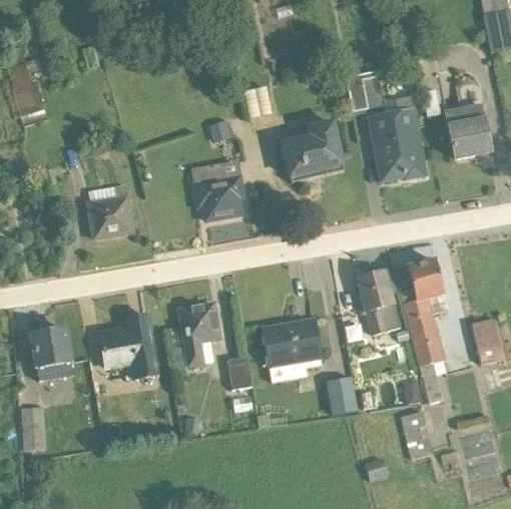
[(510,18),(507,0),(480,0),(492,53),(510,48),(510,18)]
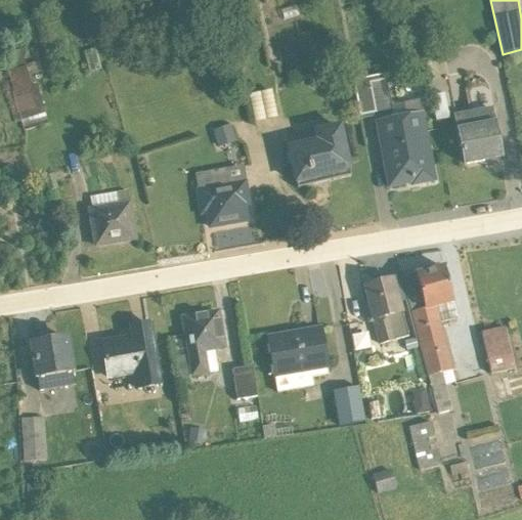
[(40,63),(9,70),(20,128),(51,122),(40,63)]
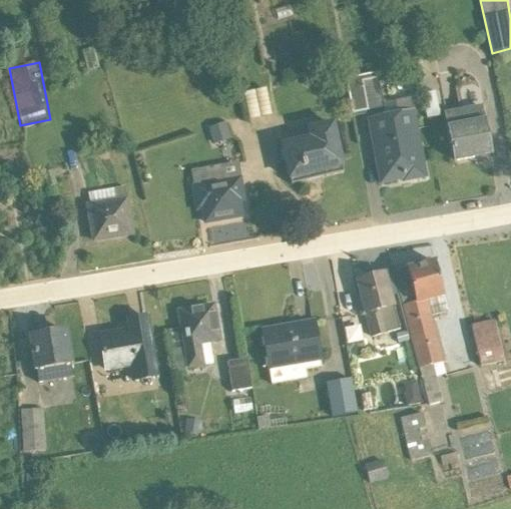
[(377,70),(345,76),(352,111),(384,106),(386,112),(367,116),(380,183),(402,179),(403,181),(428,176),(415,108),(413,108),(411,97),(411,96),(384,101),(377,70)]
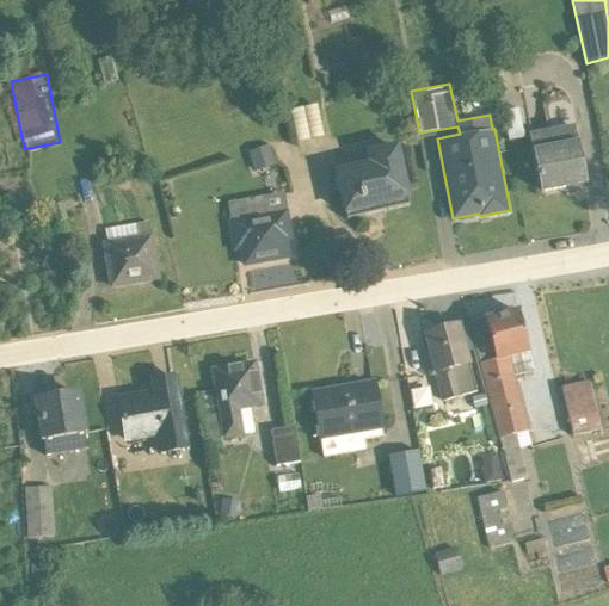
[(318,104),(290,110),(297,141),(325,135),(318,104)]
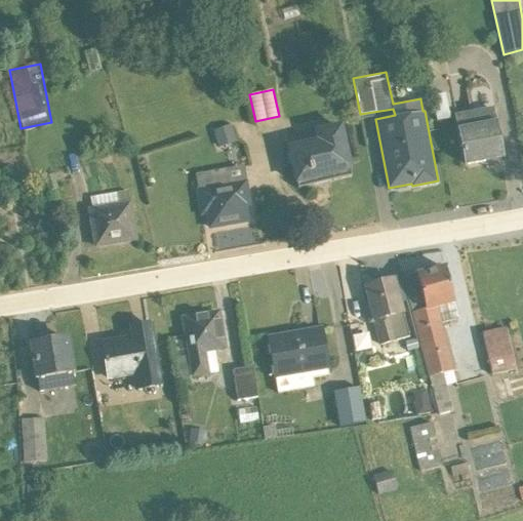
[(445,91),(433,93),(438,119),(450,116),(445,91)]
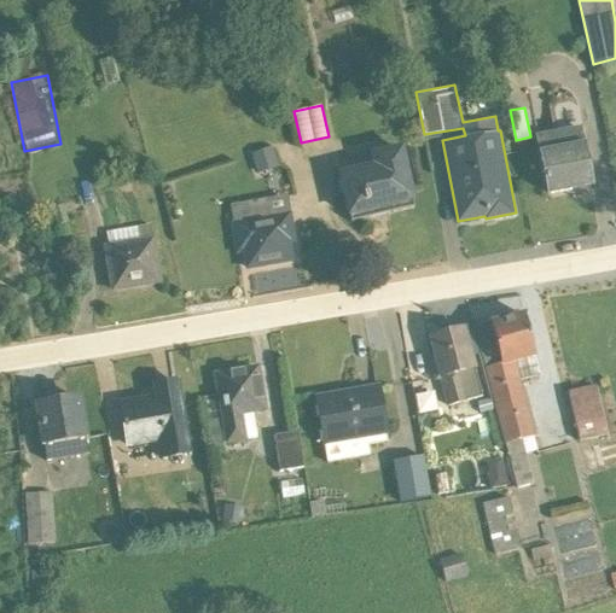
[(547,194),(593,185),(594,185),(581,123),(535,132),(547,194)]
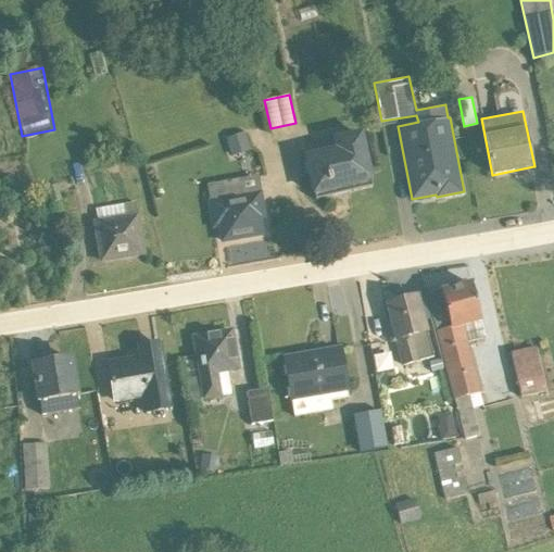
[(374,179),(362,130),(304,145),(306,153),(303,154),(313,195),(315,193),(316,198),(373,185),(372,180),(374,179)]
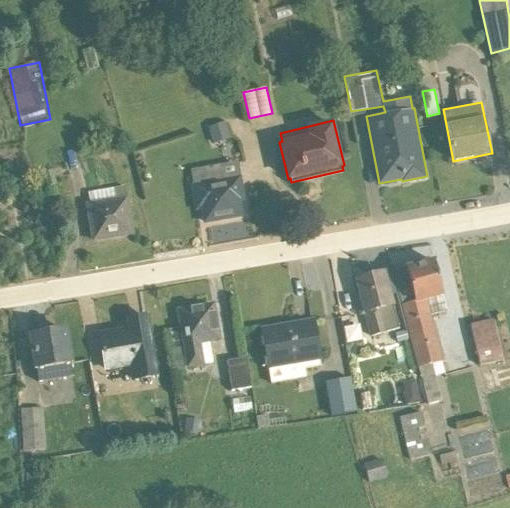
[(226,121),(208,126),(214,143),(231,137),(226,121)]
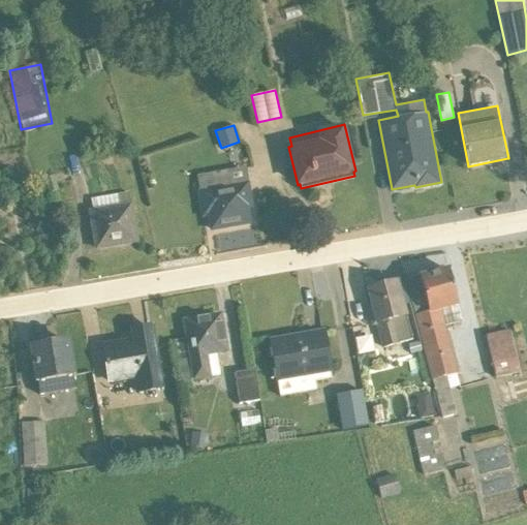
[(199,187),(196,188),(202,217),(208,216),(210,229),(251,223),(249,207),(253,206),(249,179),(248,179),(246,166),(197,174),(199,187)]
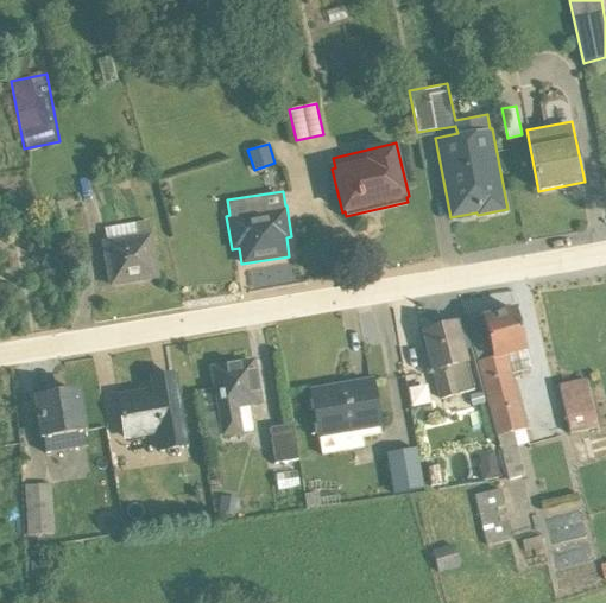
[(69,217),(63,198),(51,203),(56,221),(69,217)]
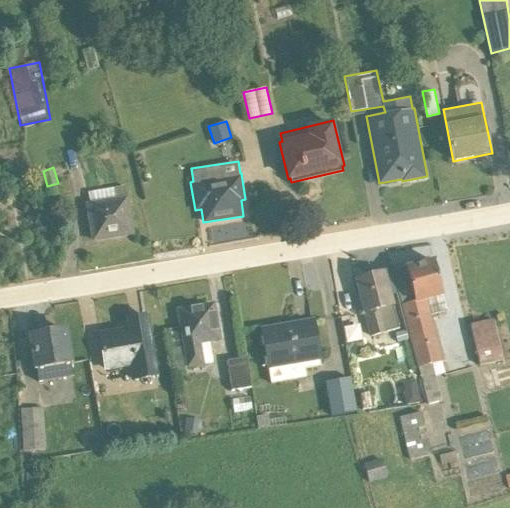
[(88,201),(94,238),(132,232),(124,184),(89,190),(90,201),(88,201)]
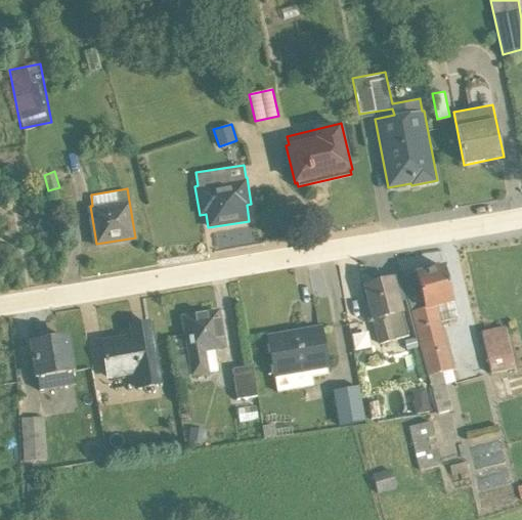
[(403,275),(423,349),(438,412),(439,412),(451,408),(446,384),(457,382),(457,381),(447,343),(441,320),(458,316),(444,265),(440,266),(438,263),(430,265),(429,269),(403,275)]
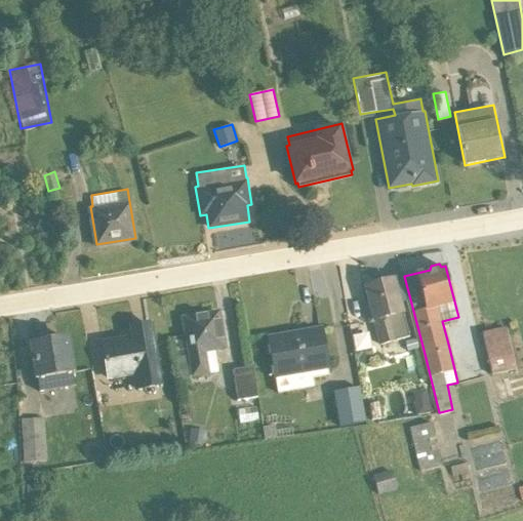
[(373,321),(379,343),(408,335),(402,313),(405,312),(396,275),(363,284),(366,296),(363,299),(369,322),(373,321)]
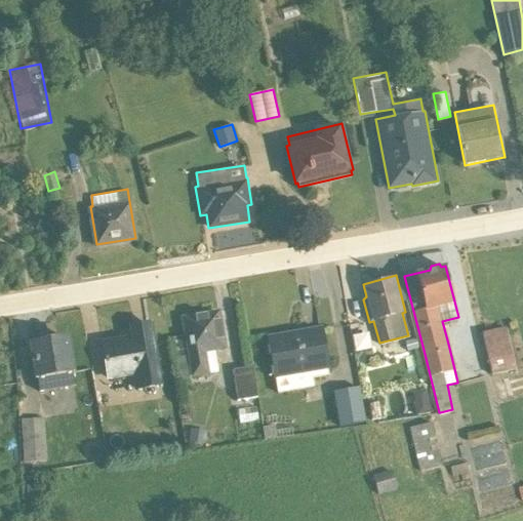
[(228,348),(220,308),(182,315),(192,375),(211,372),(210,371),(219,369),(216,350),(228,348)]
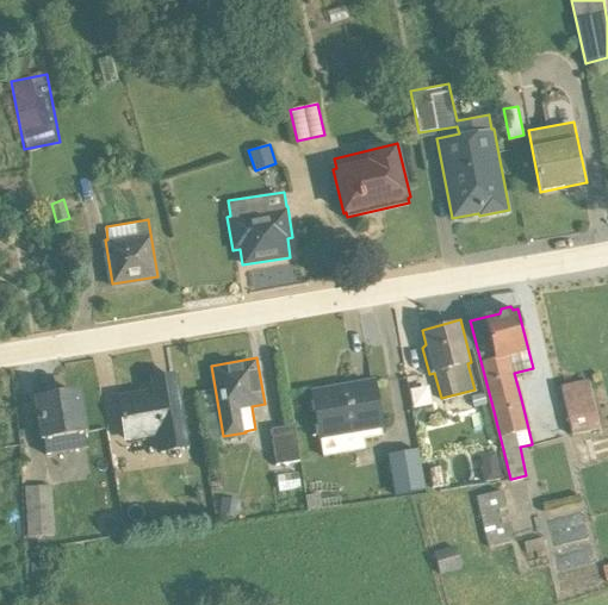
[(150,387),(117,393),(117,394),(125,441),(153,436),(156,451),(190,447),(178,372),(149,376),(150,387)]
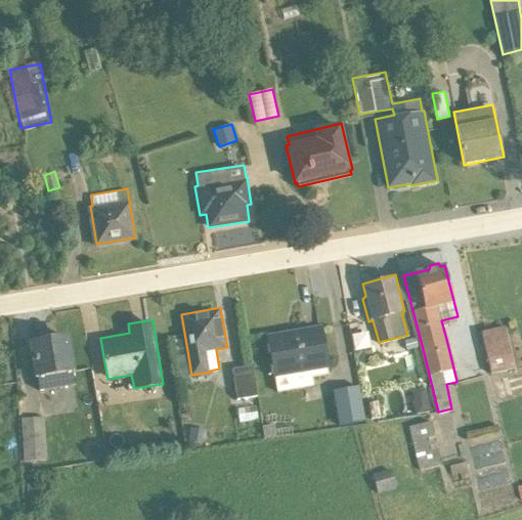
[(506,325),(482,330),(492,372),(516,366),(506,325)]
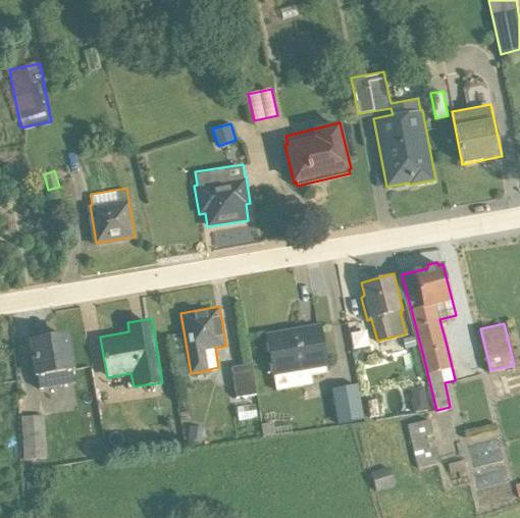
[(276,384),(311,378),(309,369),(327,366),(320,324),(266,333),(272,375),(274,375),(276,384)]
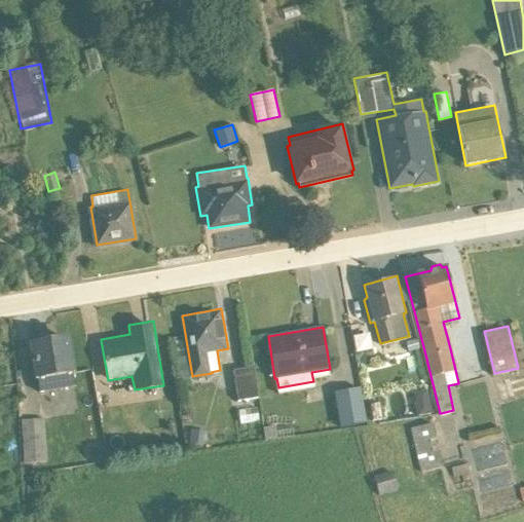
[(39,390),(75,384),(67,337),(31,343),(39,390)]
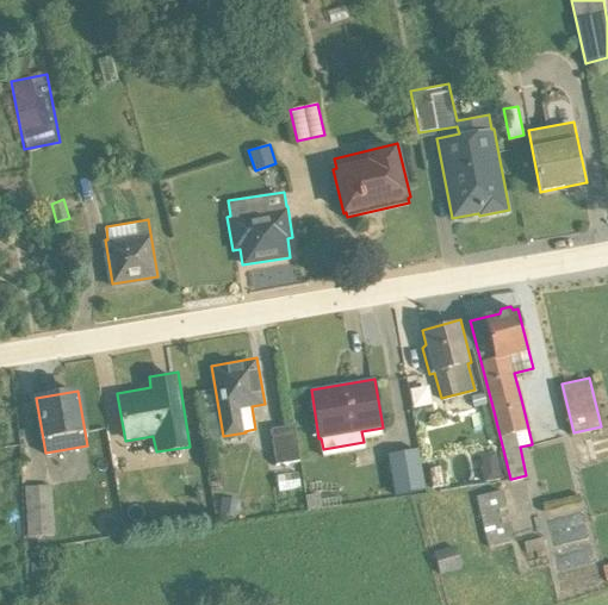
[(287,461),(299,460),(301,459),(293,423),(265,426),(270,449),(286,447),(286,451),(285,451),(287,461)]
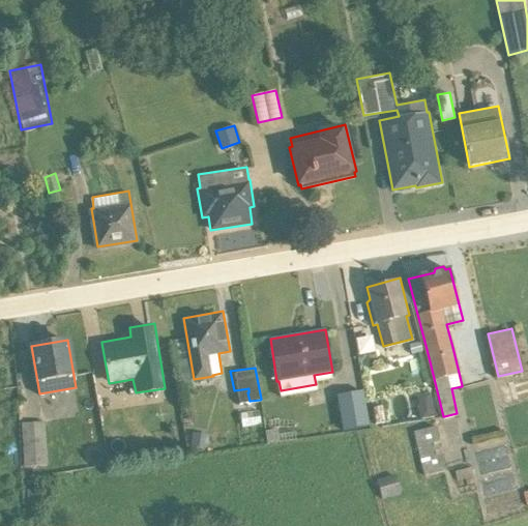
[(527,373),(518,376),(522,392),(527,390),(527,373)]
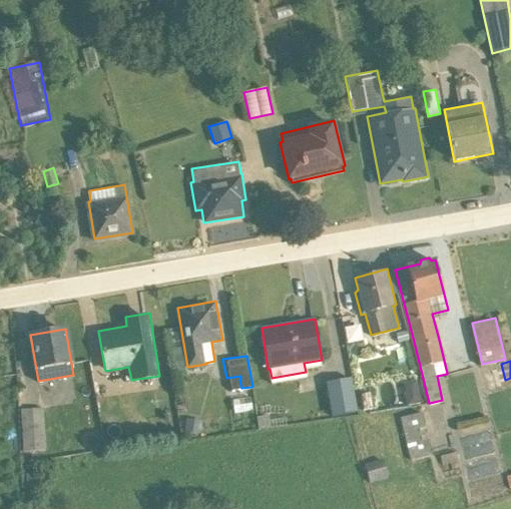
[(25,451),(46,450),(43,407),(20,409),(25,451)]
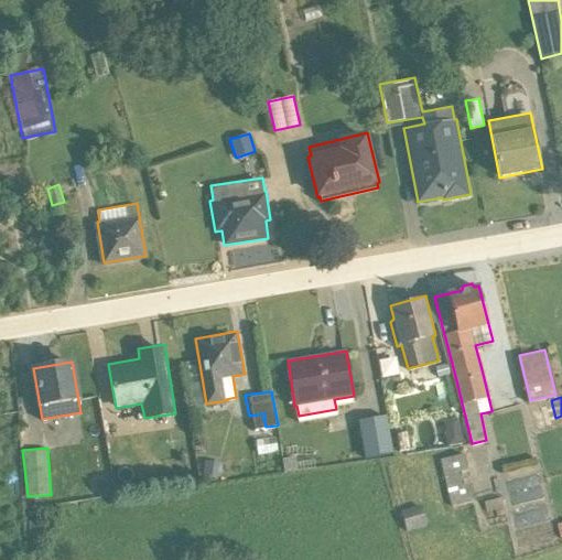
[(463,453),(463,452),(440,458),(452,505),(474,498),(463,453)]
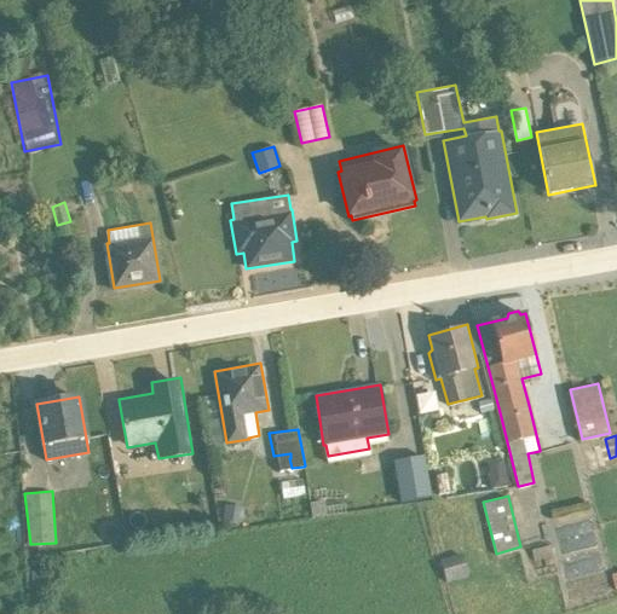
[(447,581),(470,575),(462,551),(439,559),(447,581)]
